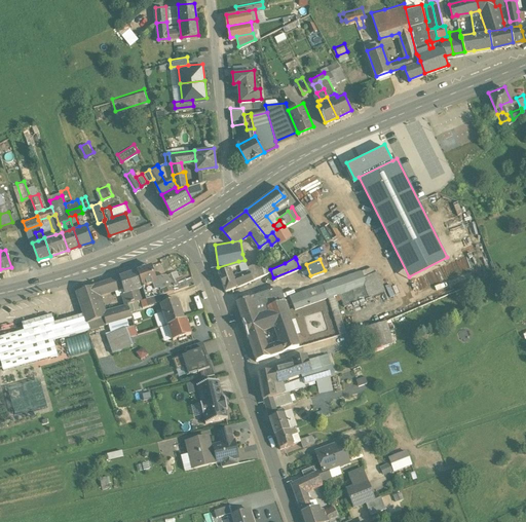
[(242,269),(231,274),(235,285),(253,277),(248,265),(245,260),(238,261),(242,269)]
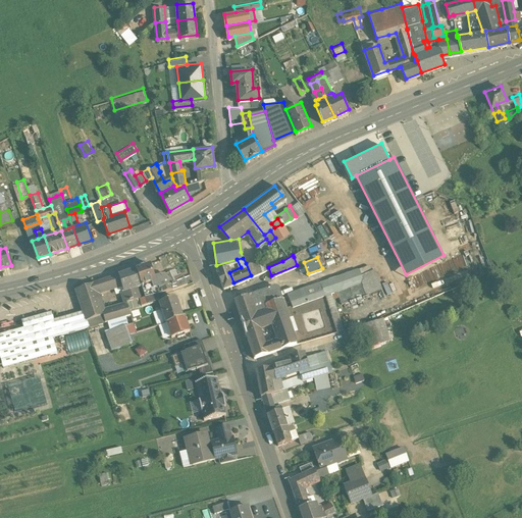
[(149,262),(136,266),(142,282),(155,278),(154,275),(149,262)]
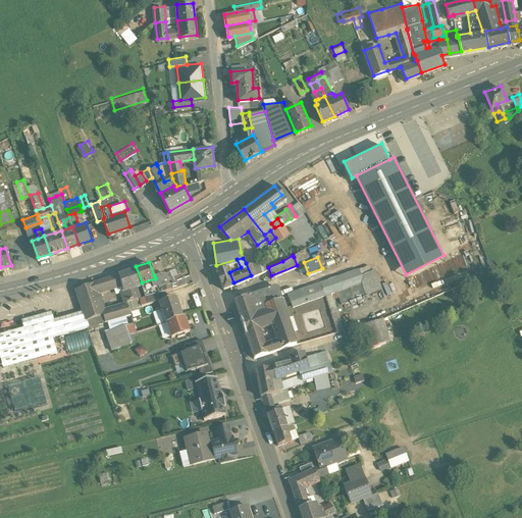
[(229,272),(227,265),(217,269),(223,288),(233,282),(229,272)]
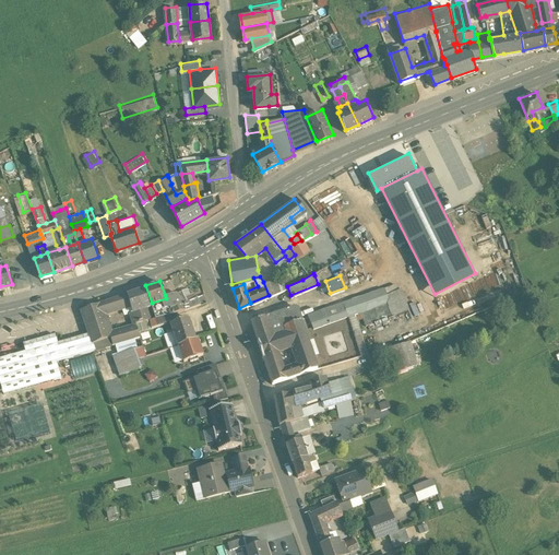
[(145,285),(127,292),(118,295),(120,305),(121,307),(130,304),(132,310),(146,305),(152,303),(145,285)]
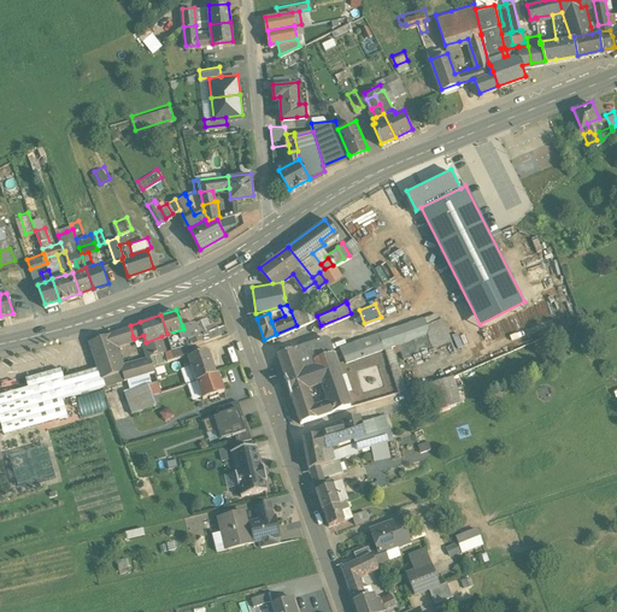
[(422,316),(354,340),(360,354),(386,346),(398,341),(404,357),(433,346),(424,323),(422,316)]
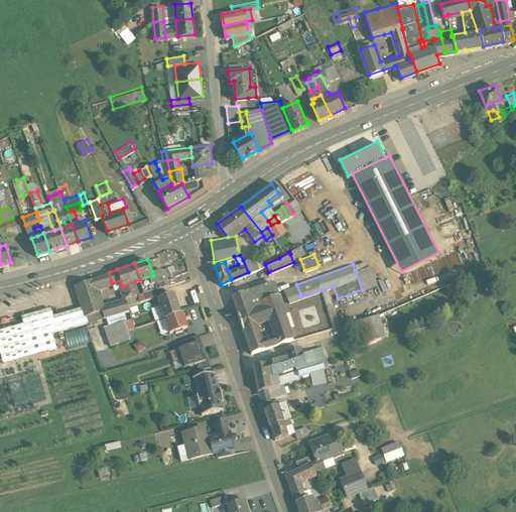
[(355,270),(362,289),(377,284),(369,265),(355,270)]
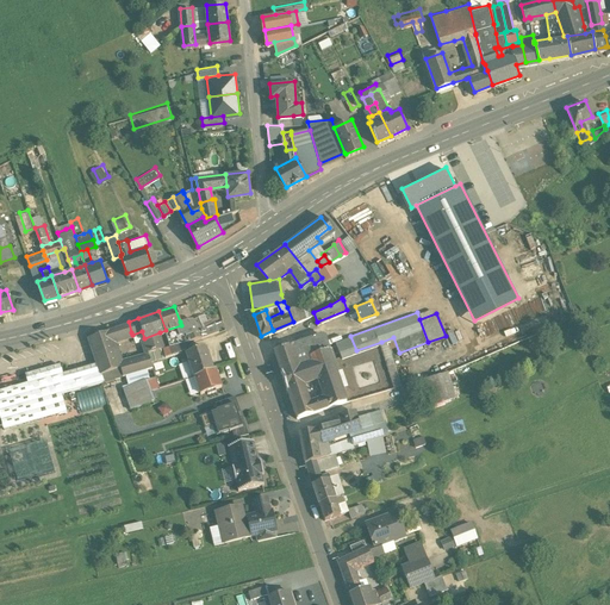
[(193,317),(198,328),(203,326),(198,315),(193,317)]
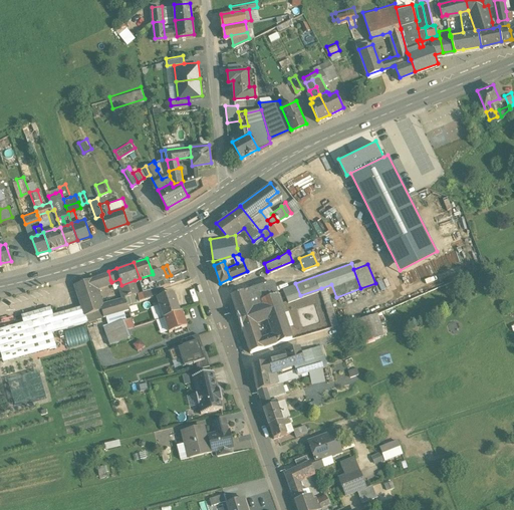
[(140,278),(143,290),(170,282),(167,276),(163,267),(152,271),(153,274),(140,278)]
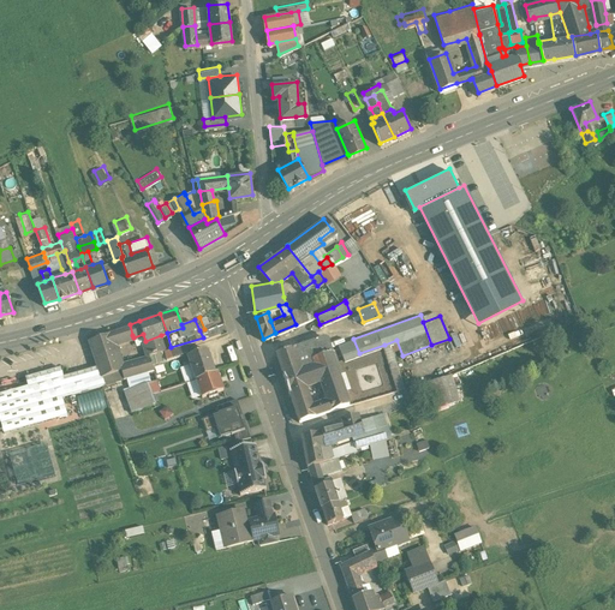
[(130,324),(109,330),(113,341),(132,335),(130,324)]
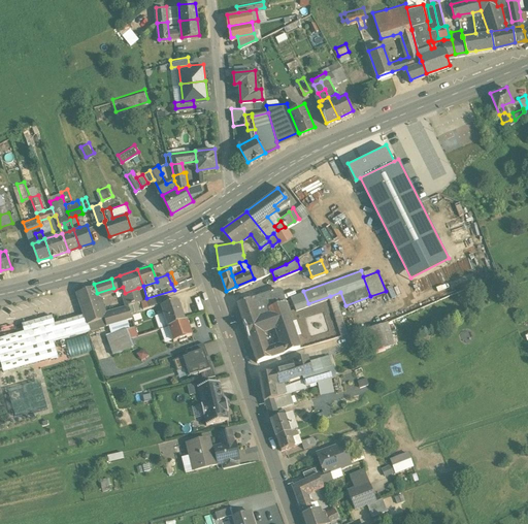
[(187,279),(171,284),(174,290),(190,285),(187,279)]
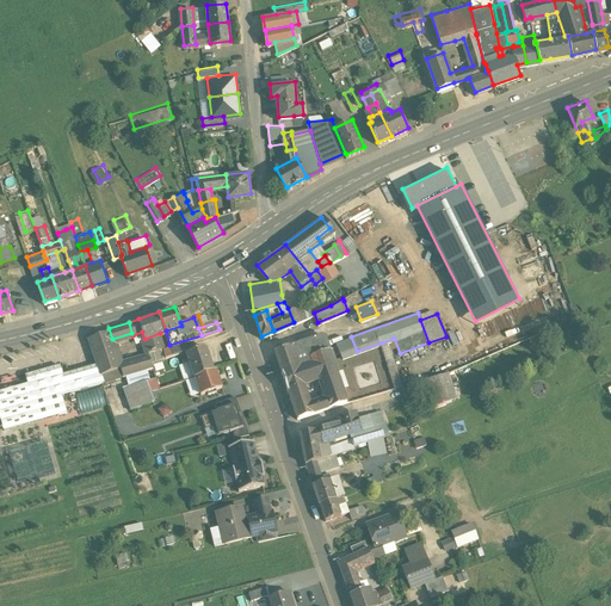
[(109,328),(88,335),(97,362),(102,372),(122,365),(121,362),(112,339),(109,328)]
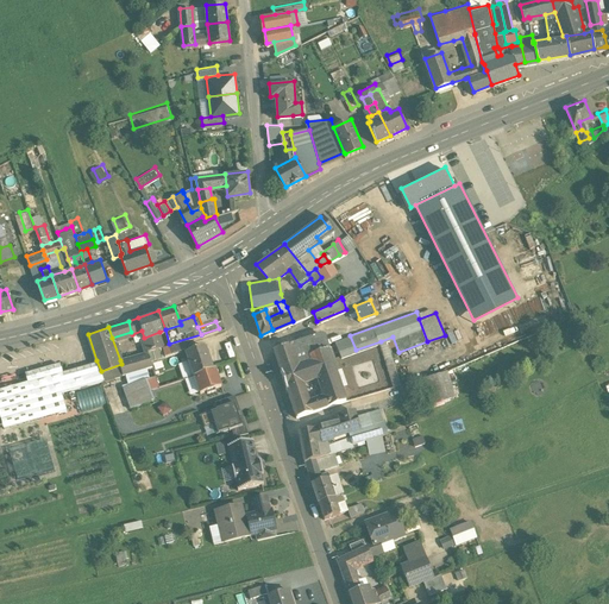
[(337,365),(338,365),(334,356),(333,356),(326,339),(324,340),(320,331),(274,347),(281,369),(287,387),(297,414),(345,398),(341,387),(343,387),(345,383),(341,372),(338,370),(337,365)]
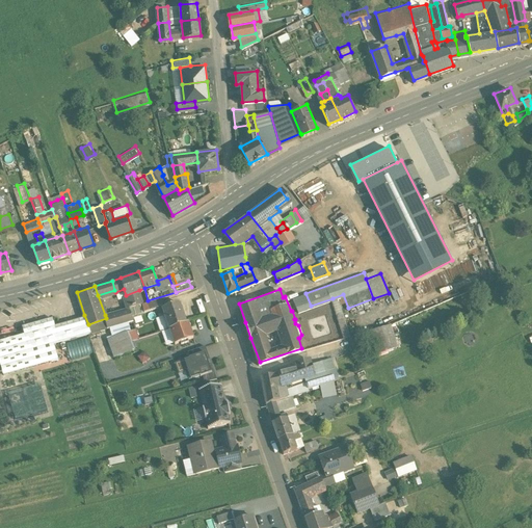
[(139,290),(126,295),(129,305),(142,301),(139,290)]
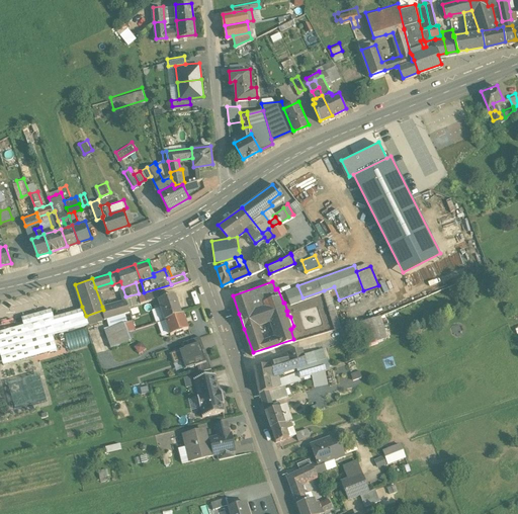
[(297,284),(285,288),(290,302),(303,297),(297,285),(297,284)]
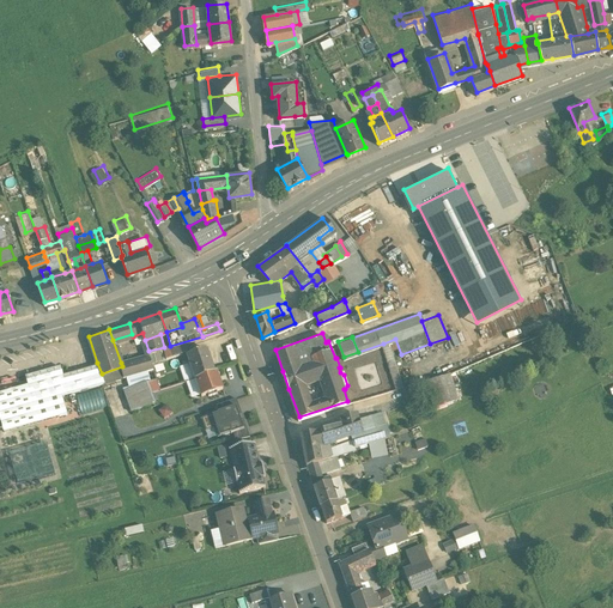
[(188,352),(187,352),(190,362),(195,376),(214,369),(206,345),(188,352)]
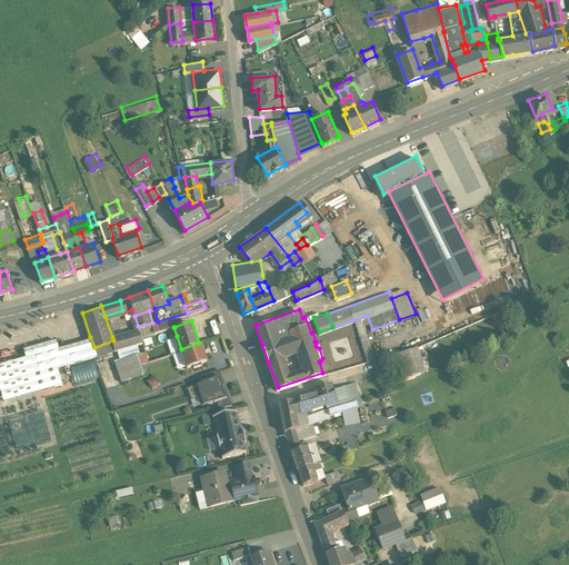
[(173,324),(149,333),(152,344),(177,336),(173,327),(175,327),(173,324)]
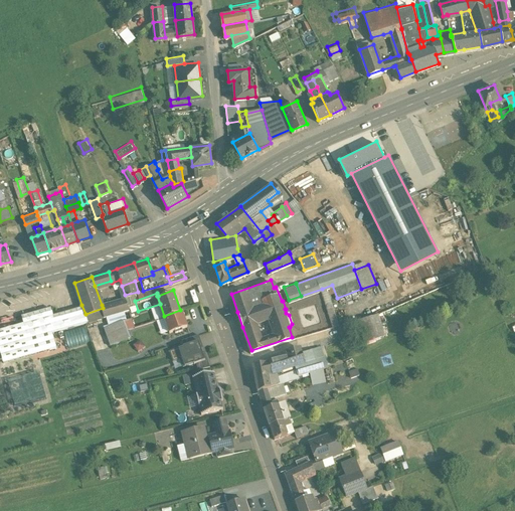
[(126,298),(102,305),(103,308),(105,315),(129,308),(126,298)]
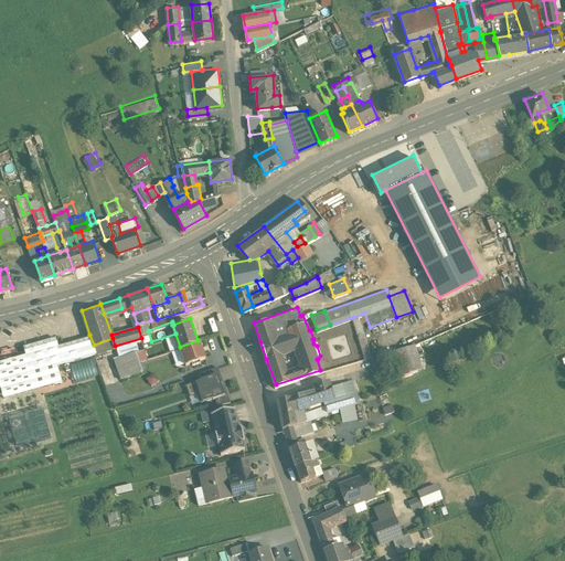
[(56,337),(27,343),(33,368),(96,351),(94,345),(89,335),(59,343),(56,337)]
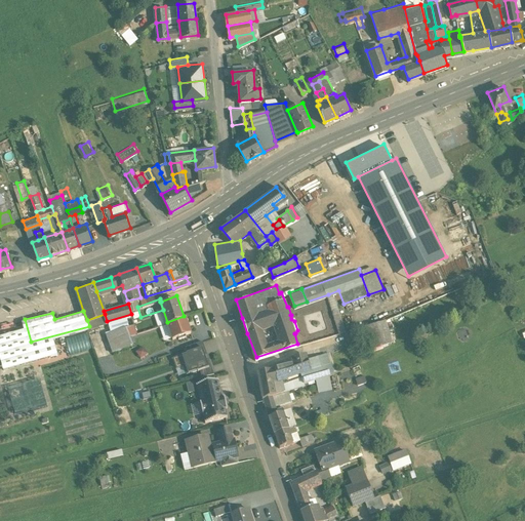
[(105,314),(87,320),(89,326),(103,322),(107,321),(105,314)]
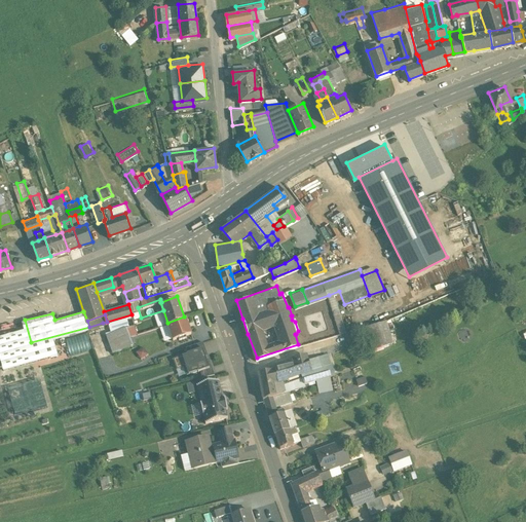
[(107,322),(103,323),(113,350),(134,342),(133,341),(130,335),(127,326),(135,324),(132,314),(107,322)]
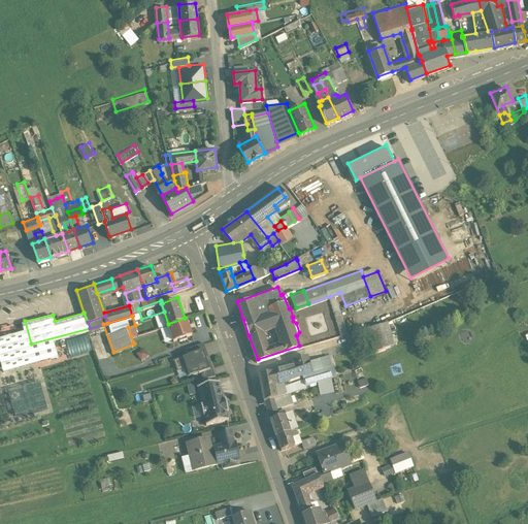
[(185,318),(168,324),(173,338),(178,336),(179,338),(187,335),(187,334),(192,332),(187,317),(185,318)]
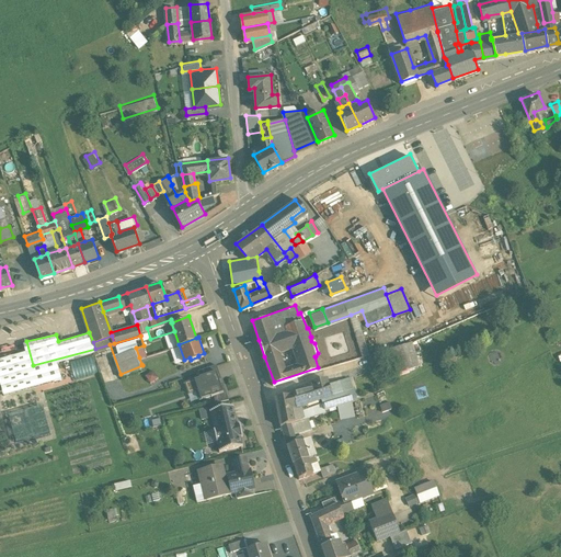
[(412,340),(386,349),(392,373),(420,365),(412,340)]
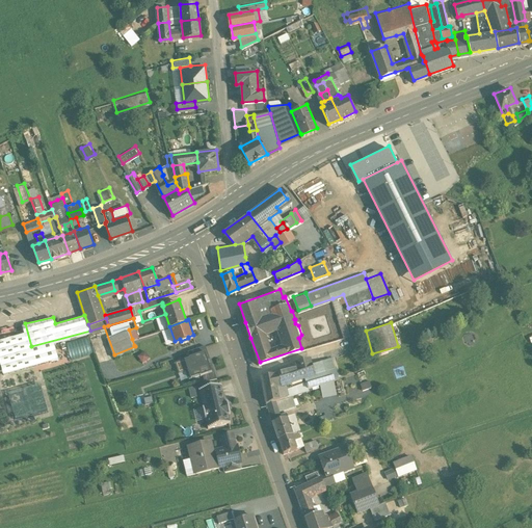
[(75,354),(70,339),(32,349),(37,365),(75,354)]
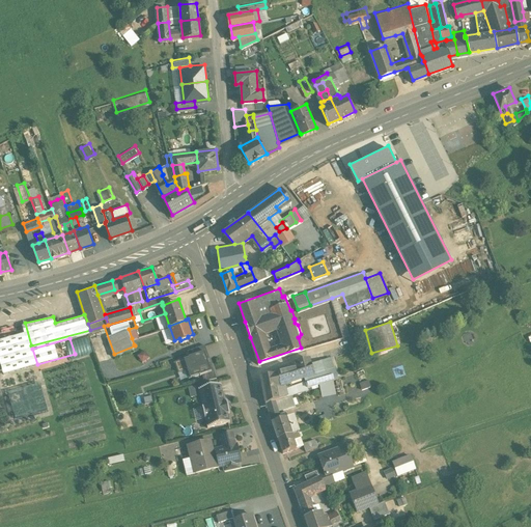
[(210,355),(204,342),(188,349),(190,354),(204,349),(206,356),(210,355)]
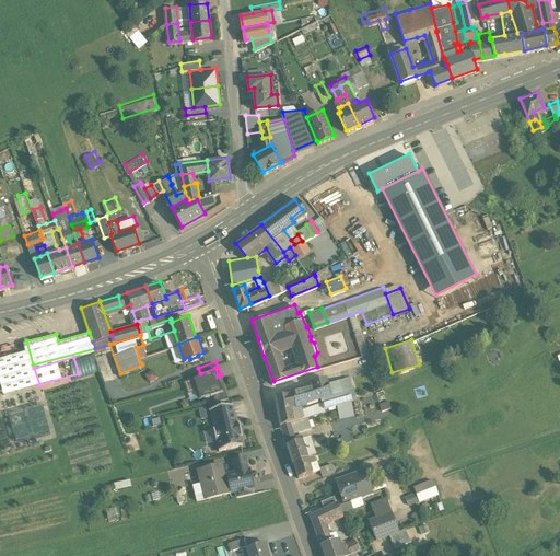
[(218,375),(216,368),(200,373),(185,380),(189,391),(197,387),(200,397),(213,393),(223,389),(218,375)]
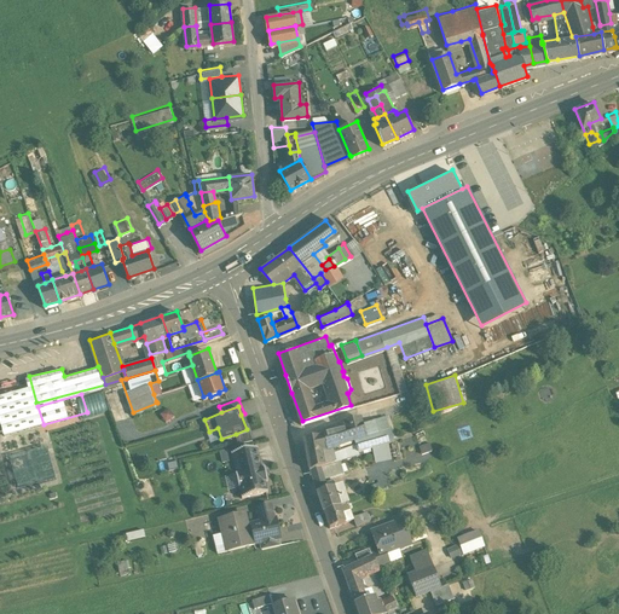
[(360,416),(345,420),(346,427),(339,429),(342,442),(354,438),(357,444),(359,453),(360,453),(359,450),(392,439),(385,415),(362,422),(360,416)]
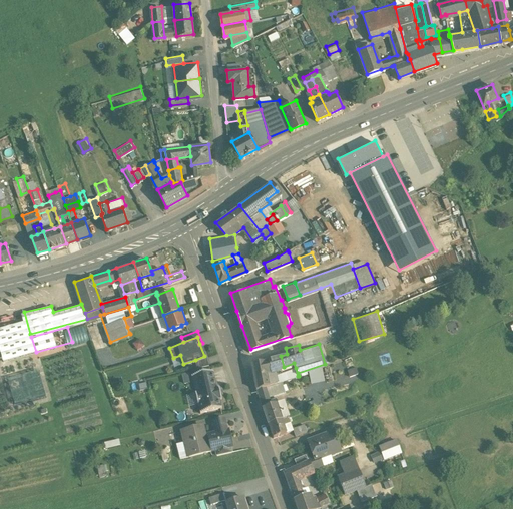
[(204,356),(195,360),(198,367),(208,362),(206,356),(204,356)]
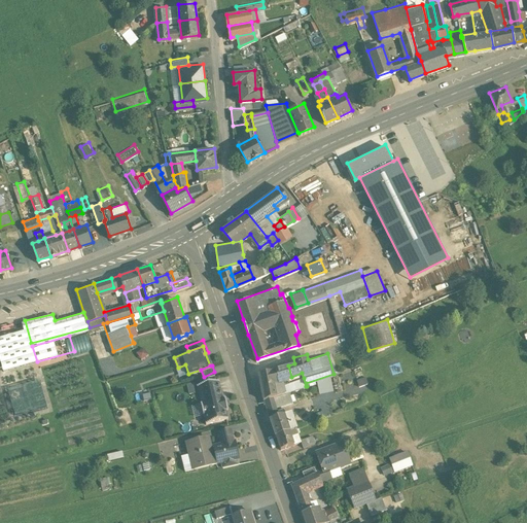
[(288,365),(259,372),(264,397),(272,394),(281,392),(280,387),(279,385),(278,381),(278,378),(285,376),(286,379),(291,377),(288,365)]
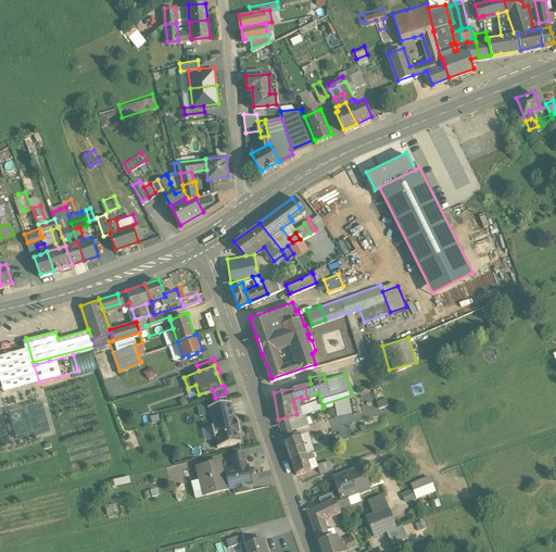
[(231,399),(207,404),(207,405),(209,405),(213,423),(212,423),(214,436),(215,435),(217,443),(217,444),(240,439),(240,438),(238,429),(239,429),(240,429),(237,417),(235,418),(230,400),(231,400),(231,399)]
